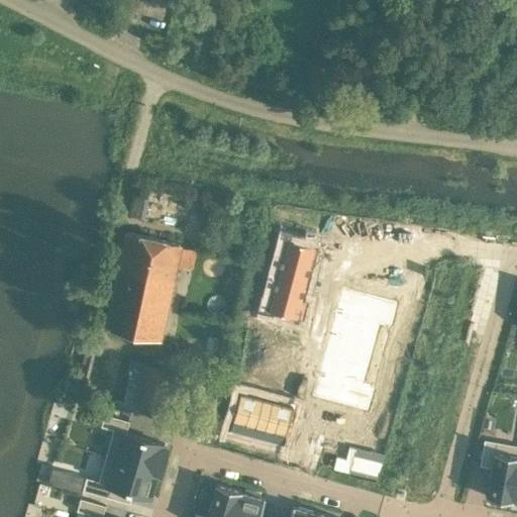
[(126,232),(105,326),(160,338),(181,244),(126,232)]
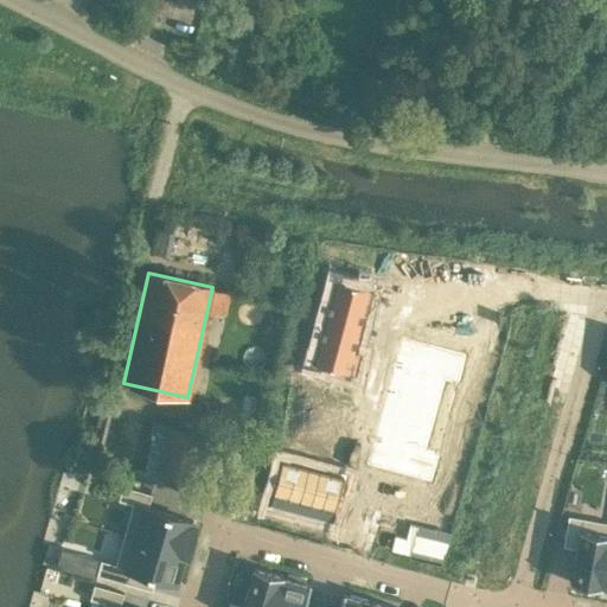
[(336,278),(324,319),(359,328),(371,287),(336,278)]
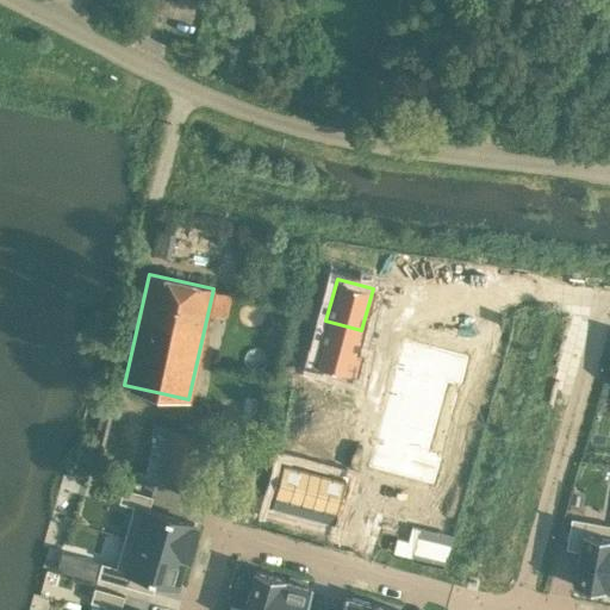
[(325,321),(315,362),(358,374),(363,354),(355,352),(361,330),(325,321)]
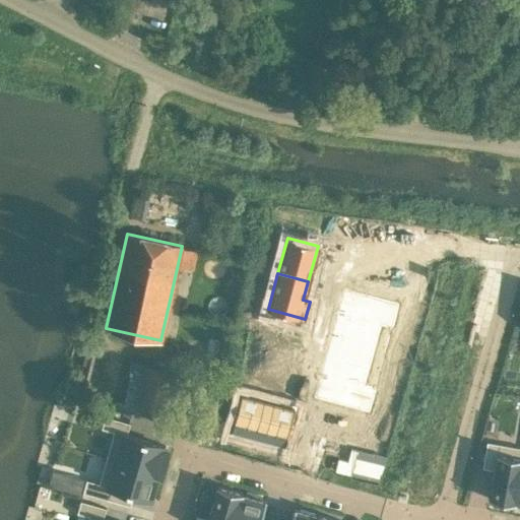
[(343,290),(337,312),(380,323),(379,324),(391,327),(397,305),(343,290)]
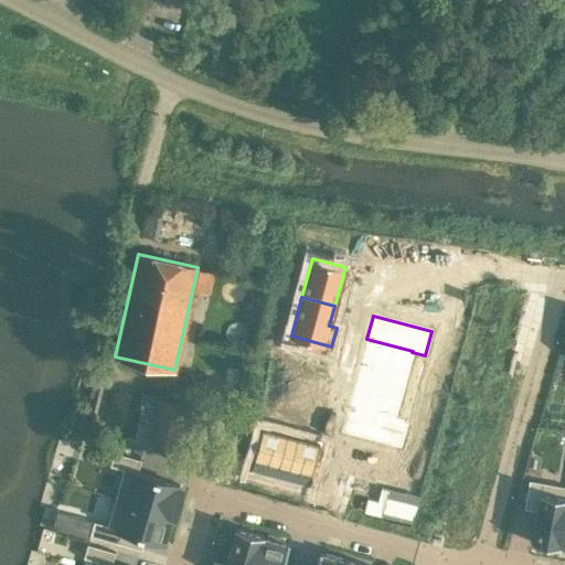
[(366,339),(361,362),(406,374),(412,352),(413,351),(366,339)]
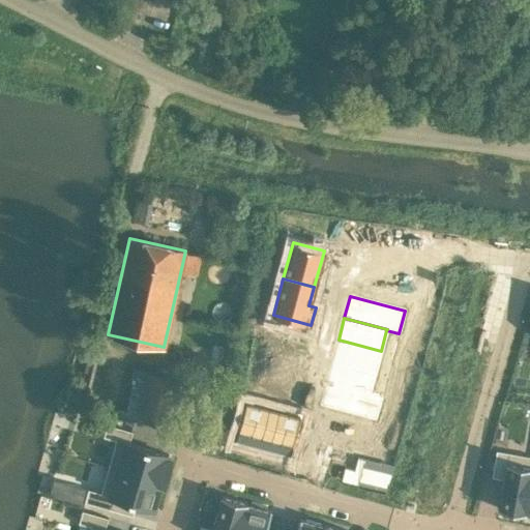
[(339,340),(332,361),(375,373),(381,351),(339,340)]
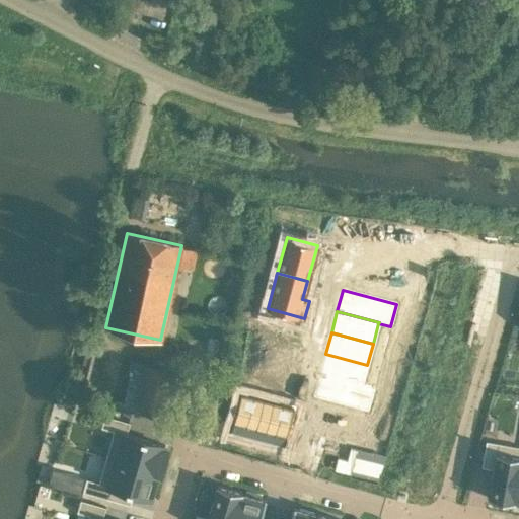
[(325,354),(319,375),(362,386),(362,385),(367,365),(325,354)]
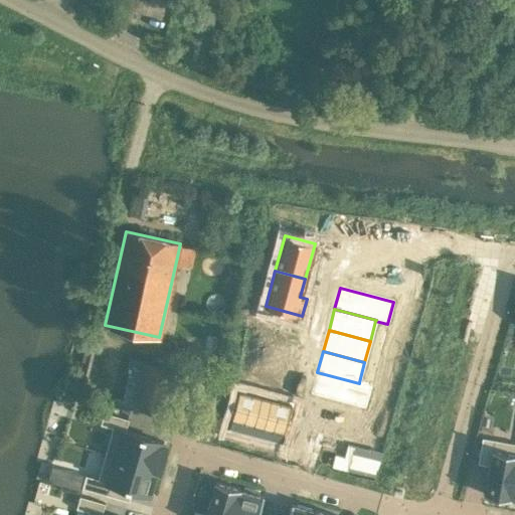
[(147,361),(138,401),(158,406),(167,366),(147,361)]
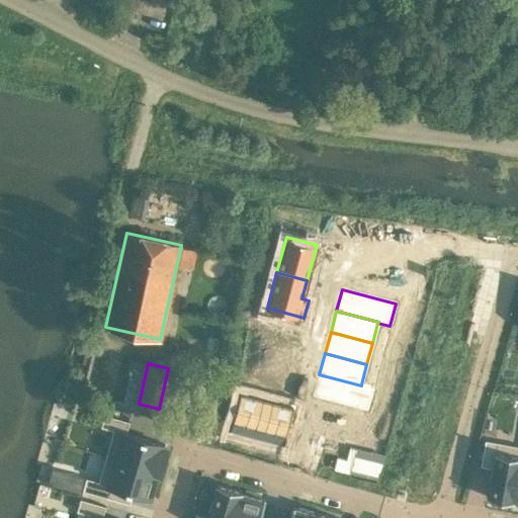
[(319,374),(314,396),(366,410),(372,387),(361,384),(361,385),(319,374)]
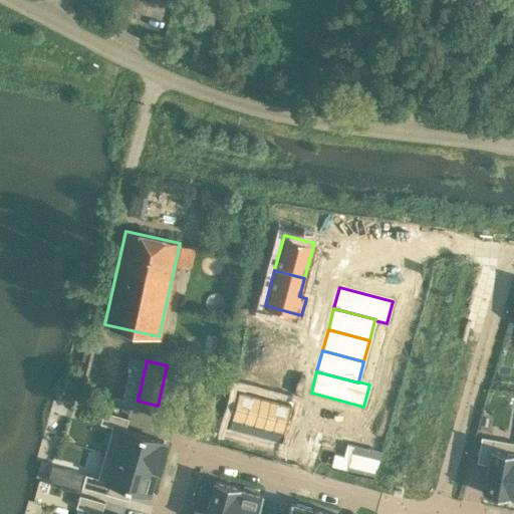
[(239,391),(231,419),(283,433),(291,405),(239,391)]
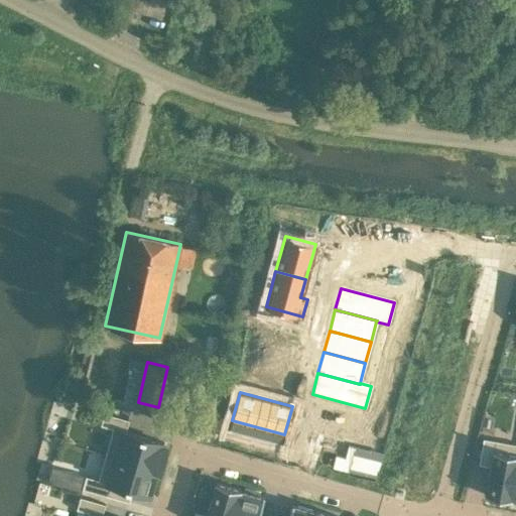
[(104,412),(100,424),(112,428),(105,455),(155,469),(159,470),(166,445),(162,444),(163,441),(125,431),(129,419),(104,412)]
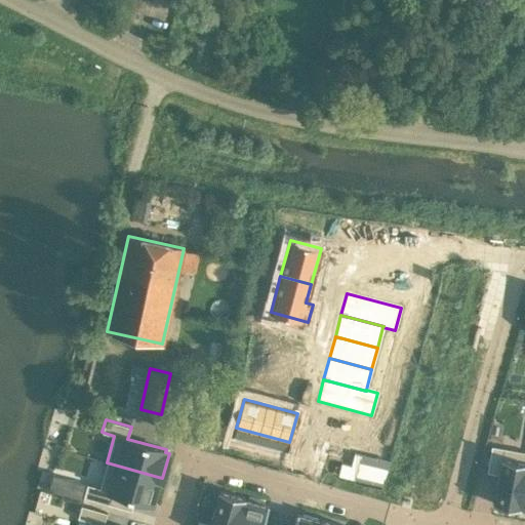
[(524,451),(491,445),(486,472),(498,474),(493,503),(520,508),(520,507),(519,507),(524,471),(524,451)]
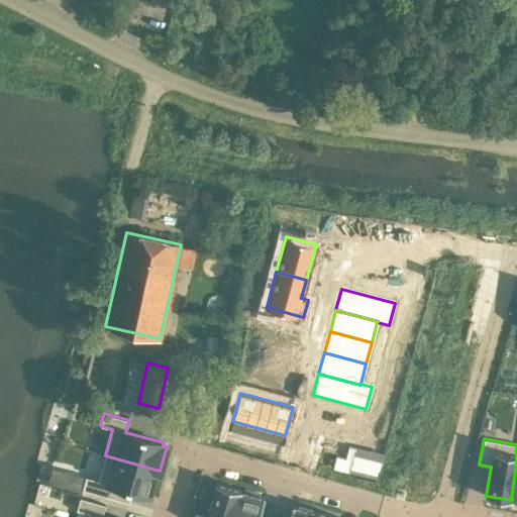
[(86,476),(82,490),(107,497),(110,485),(134,492),(148,496),(156,470),(105,455),(98,480),(86,476)]
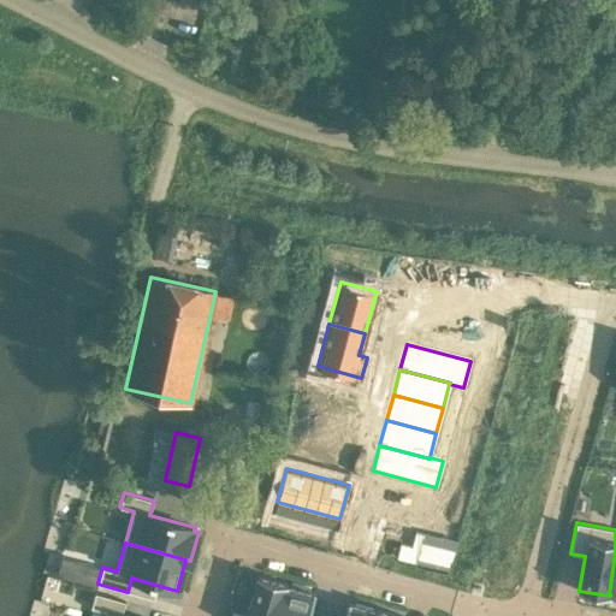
[(98,566),(61,556),(55,575),(92,586),(98,566)]
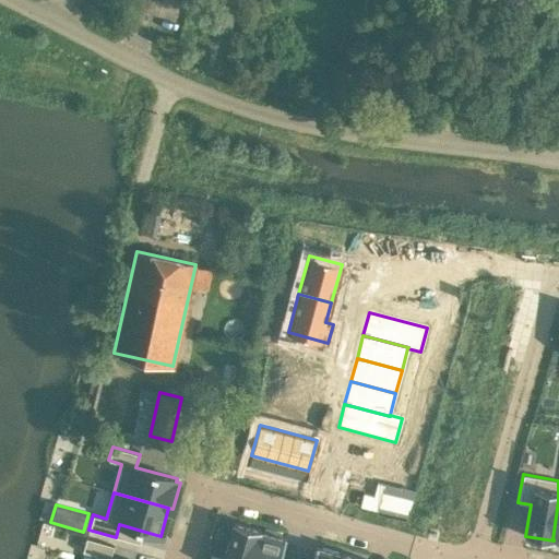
[(211,554),(209,558),(252,558),(261,531),(261,530),(234,522),(224,557),(211,554)]
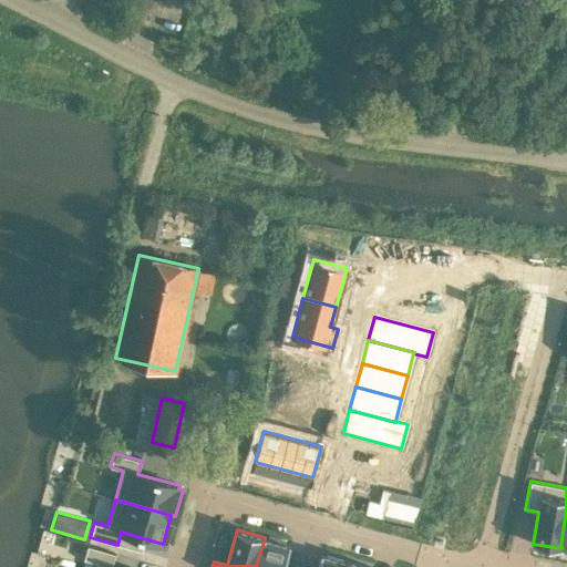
[(265,538),(256,566),(284,566),(290,546),(265,538)]
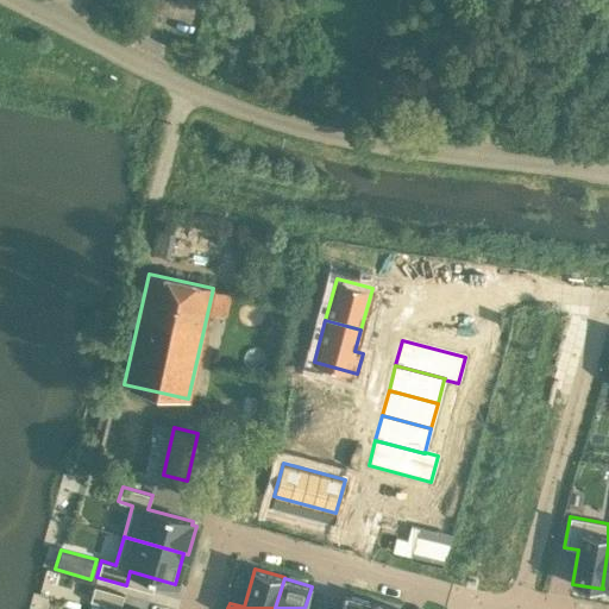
[(94,585),(90,600),(104,604),(102,608),(123,608),(120,608),(124,595),(94,585)]
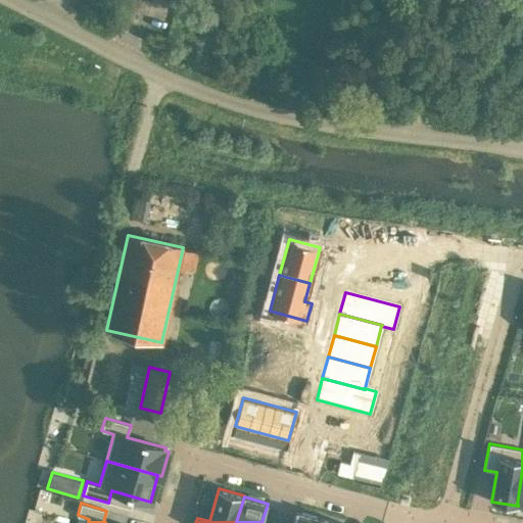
[(317,522),(319,518),(295,511),(292,522),(317,522)]
